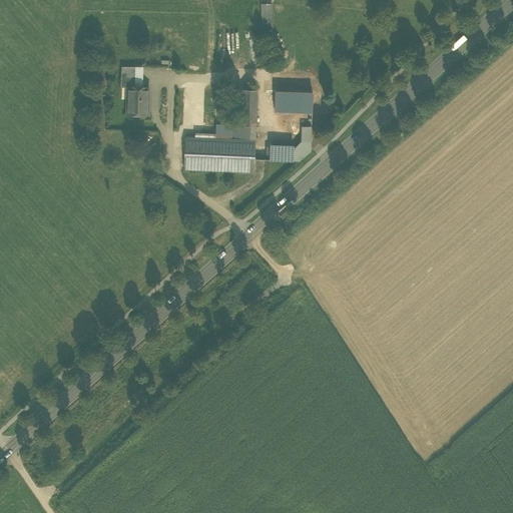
[(262,4),(263,29),(273,28),(273,4),(262,4)]
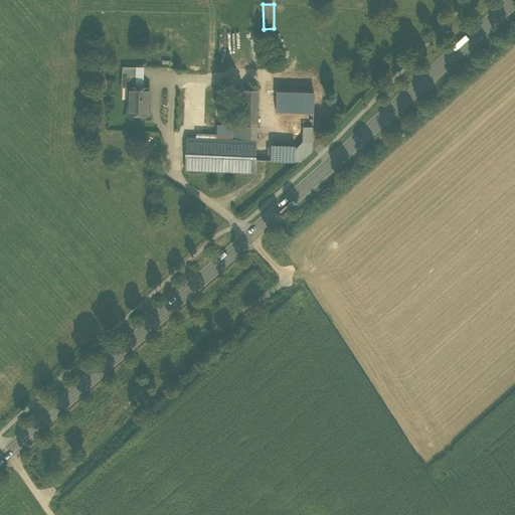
[(122,88),(129,89),(129,88),(136,88),(136,67),(122,67),(122,88)]
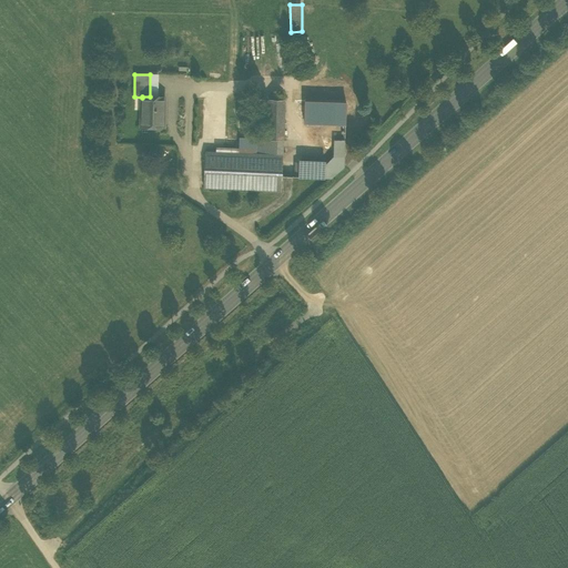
[(141,128),(163,128),(164,97),(156,97),(150,97),(142,97),(142,98),(144,98),(144,110),(142,110),(141,128)]
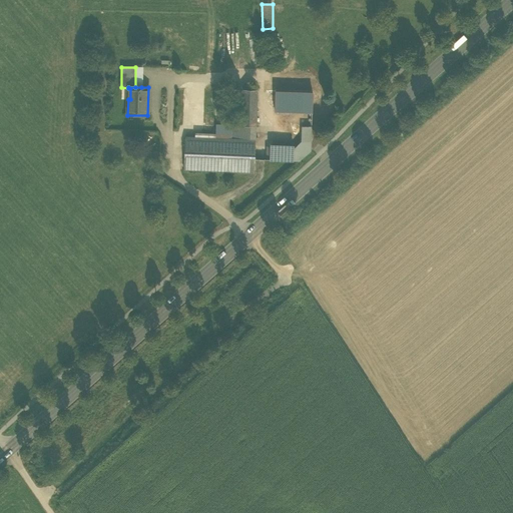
[(231,126),(241,126),(242,90),(232,89),(231,126)]
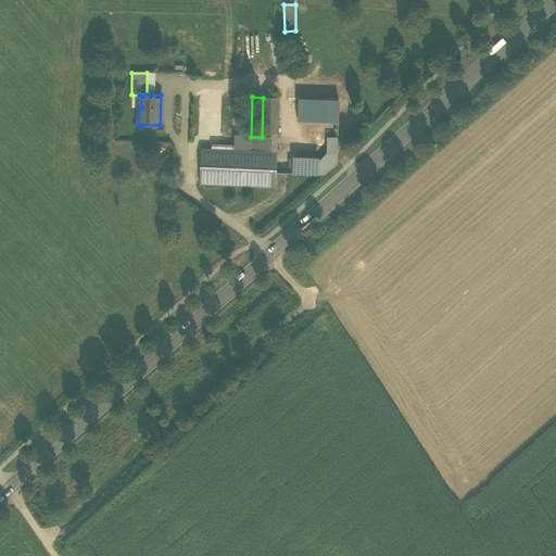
[(279,98),(263,98),(262,137),(278,138),(279,98)]
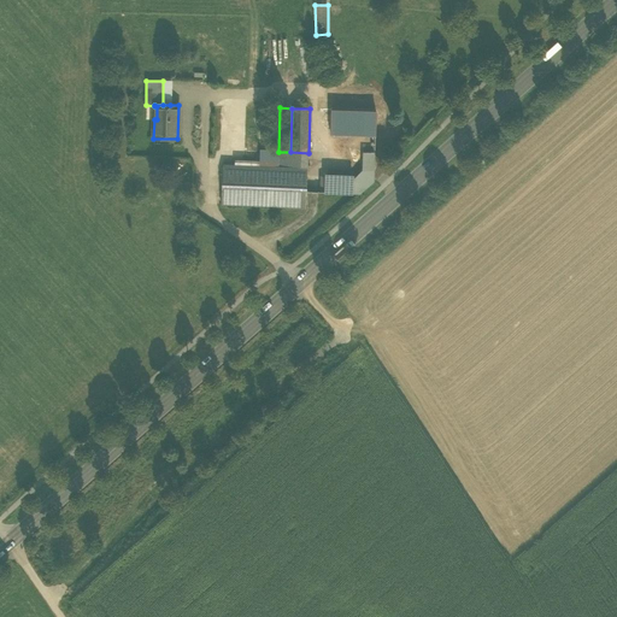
[(278,168),(307,169),(309,153),(291,152),(278,152),(278,168)]
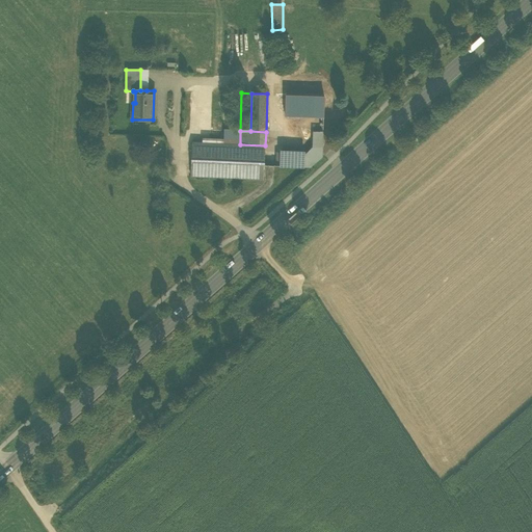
[(322,148),(323,132),(313,131),(312,147),(322,148)]
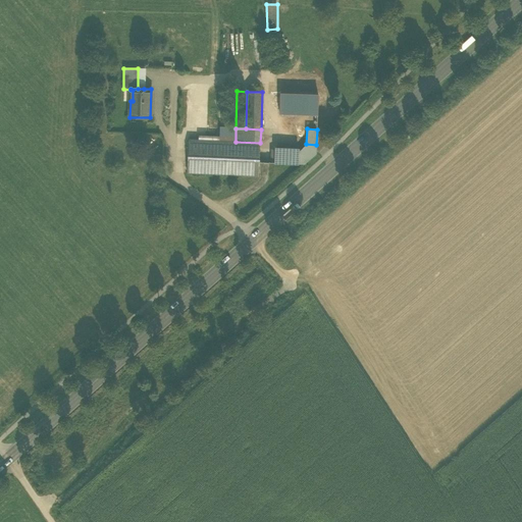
[(187,173),(258,176),(260,143),(236,142),(189,140),(187,173)]
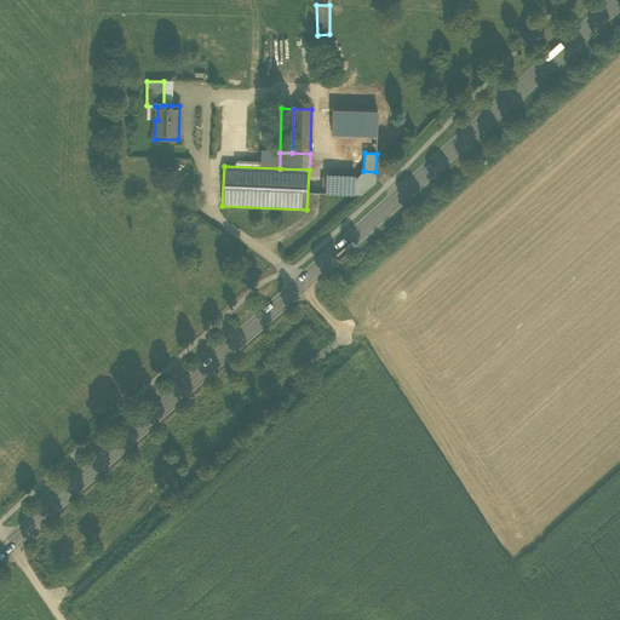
[(363,171),(356,179),(355,179),(355,195),(361,195),(375,182),(375,172),(363,171)]
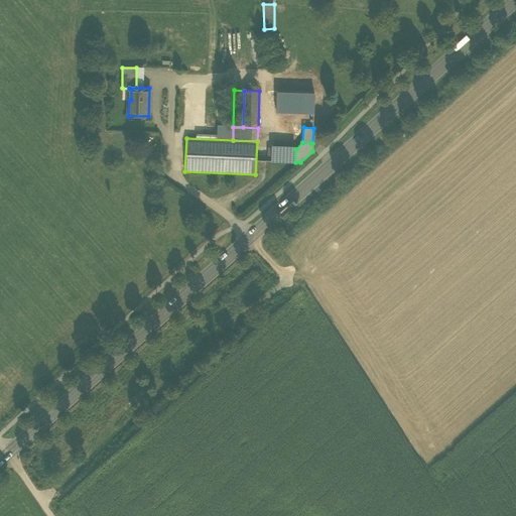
[(271,161),(295,162),(295,149),(296,149),(295,148),(272,147),(271,161)]
